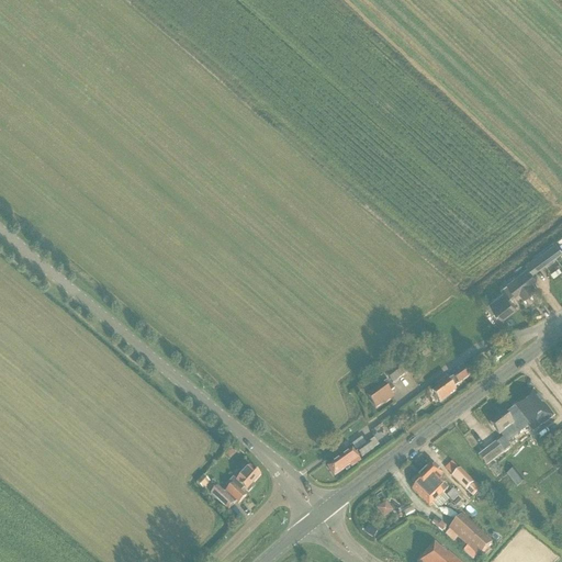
[(561,251),(555,242),(535,257),(541,266),(561,251)]
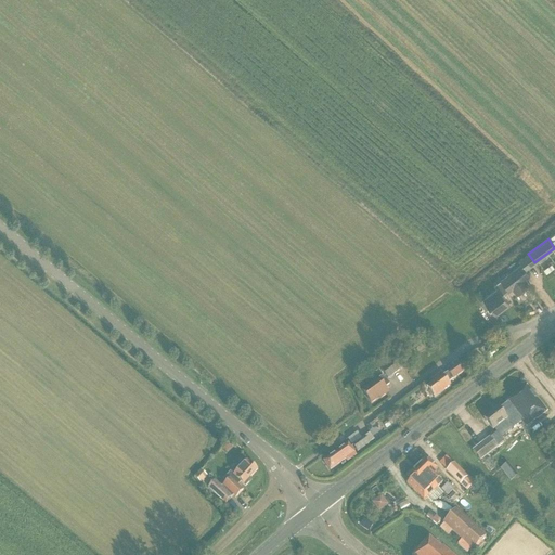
[(497,288),(483,299),(495,314),(508,304),(502,295),(507,289),(510,292),(521,282),(513,270),(501,280),(493,285),(497,288)]
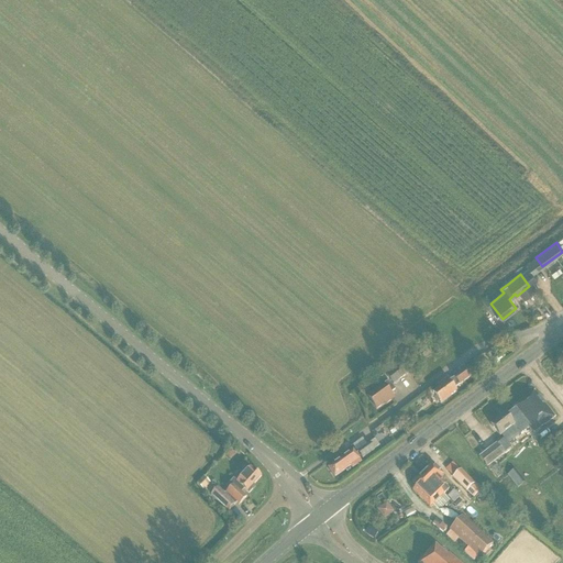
[(492,368),(485,360),(476,366),(483,375),(492,368)]
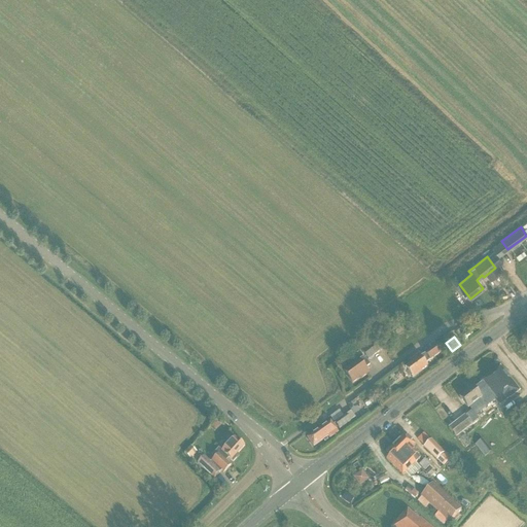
[(361,352),(369,360),(380,352),(374,343),(361,352)]
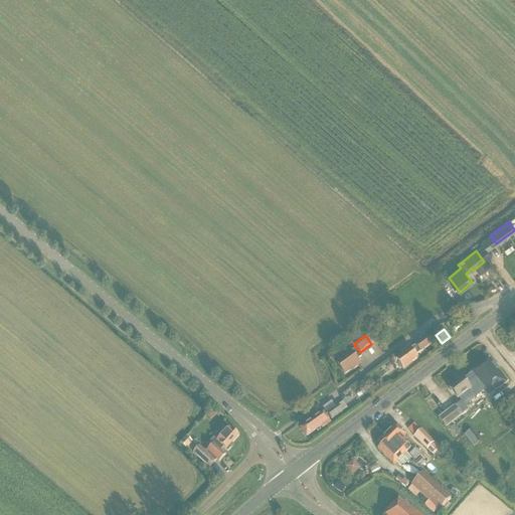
[(396,360),(403,369),(417,358),(415,356),(433,343),(428,337),(410,349),(408,347),(400,353),(402,355),(396,360)]
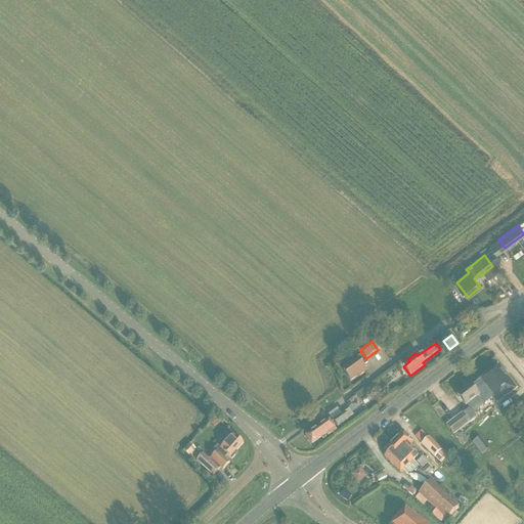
[(360,376),(365,372),(362,367),(367,363),(361,355),(342,369),(350,382),(359,375),(360,376)]
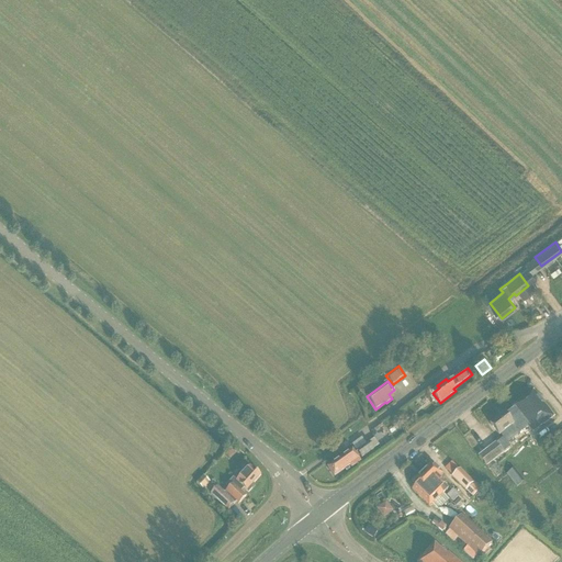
[(505,415),(504,414),(491,425),(499,436),(513,425),(510,423),(519,415),(529,427),(550,412),(534,391),(513,407),(513,408),(505,415)]
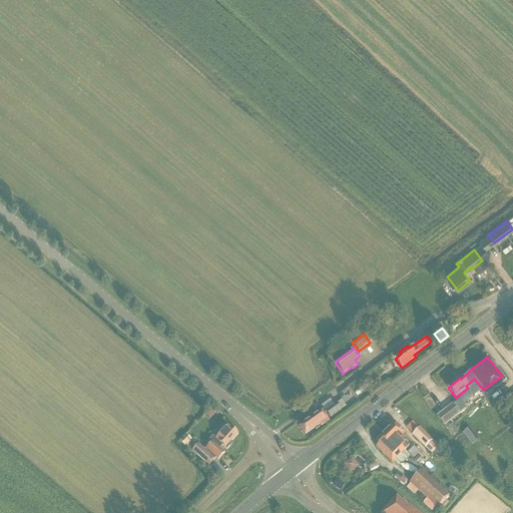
[(337,404),(326,412),(330,418),(341,411),(337,404)]
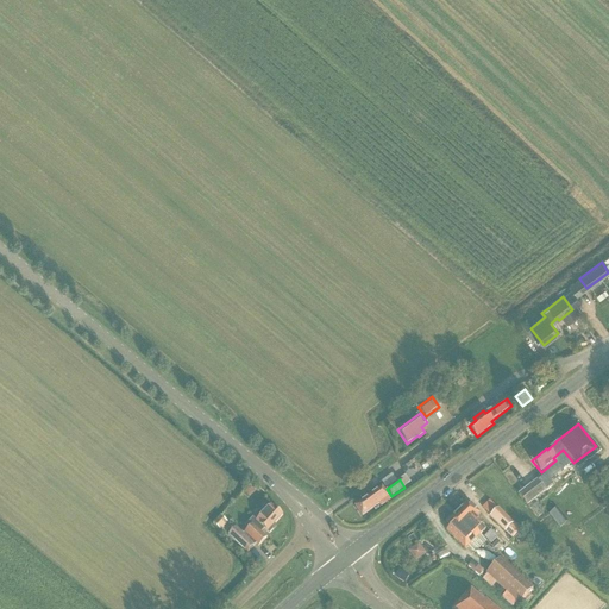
[(538,481),(518,496),(527,507),(546,491),(538,481)]
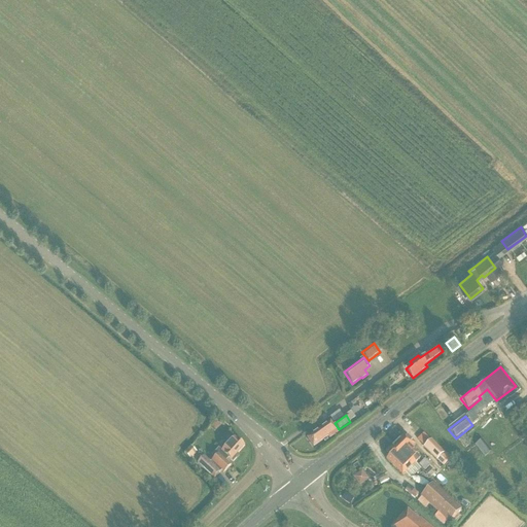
[(330,422),(322,428),(307,438),(313,448),(328,436),(329,438),(338,433),(330,422)]
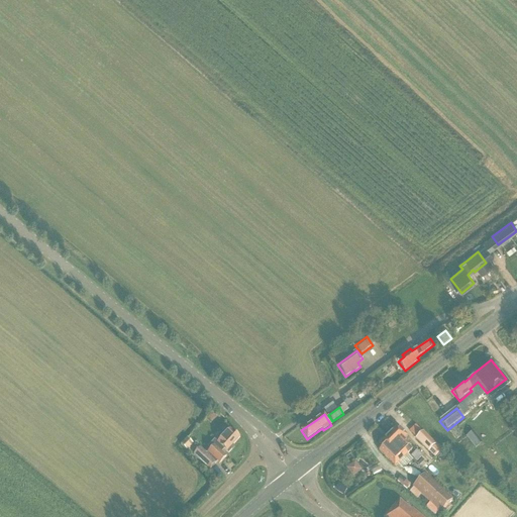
[(397,426),(388,435),(407,454),(412,449),(408,446),(409,445),(404,441),(408,437),(397,426)]
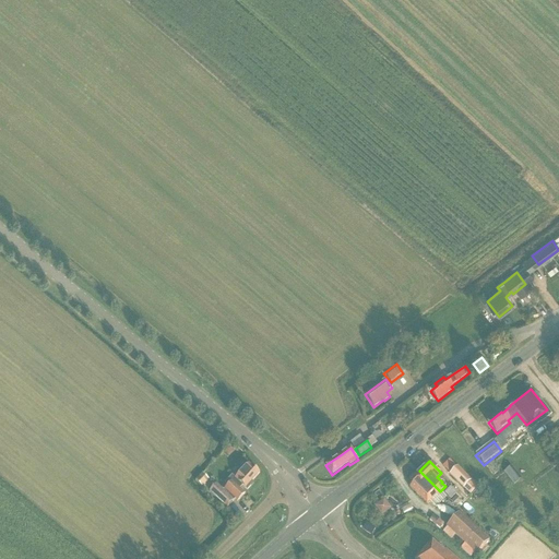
[(252,482),(260,473),(250,464),(236,479),(232,476),(225,484),(228,487),(224,491),(216,485),(210,492),(227,509),(235,500),(237,502),(245,495),(238,488),(241,486),(247,490),(253,483),(252,482)]
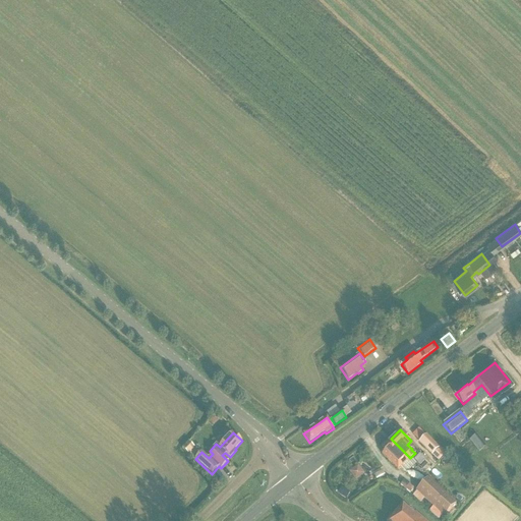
[(446,455),(426,435),(418,443),(431,456),(438,462),(446,455)]
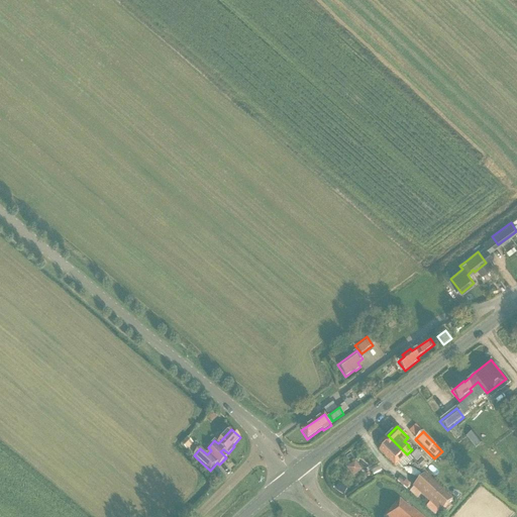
[(395,467),(407,454),(388,435),(379,443),(383,447),(379,451),(395,467)]
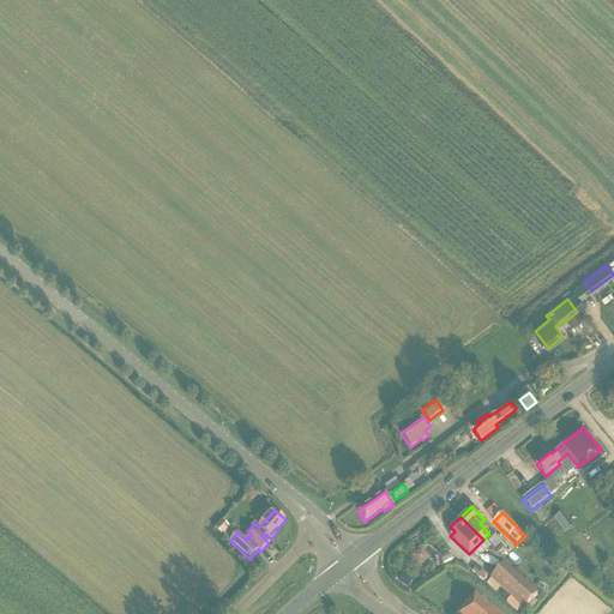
[(229,528),(222,521),(214,529),(222,536),(229,528)]
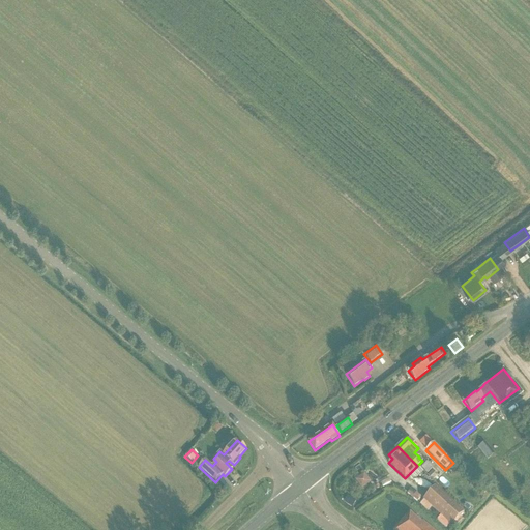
[(371,482),(363,473),(355,480),(361,490),(371,482)]
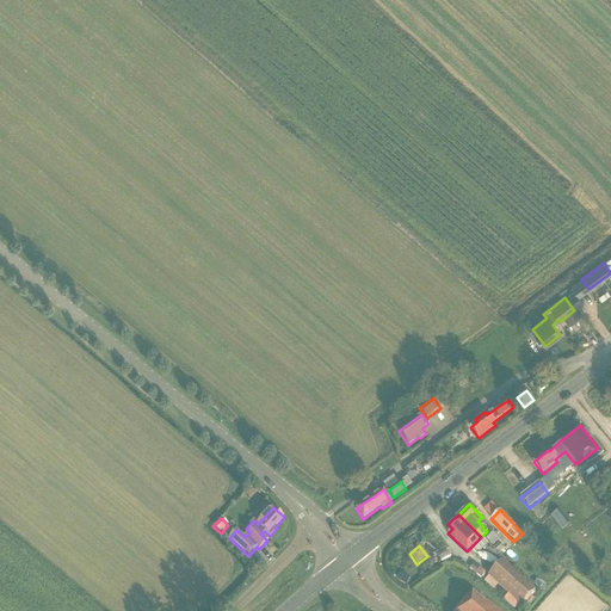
[(520,608),(535,592),(501,562),(487,576),(520,608)]
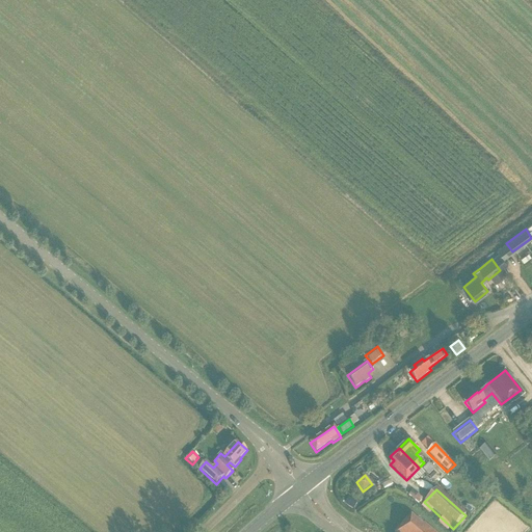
[(464,509),(471,514),(474,511),(468,506),(464,509)]
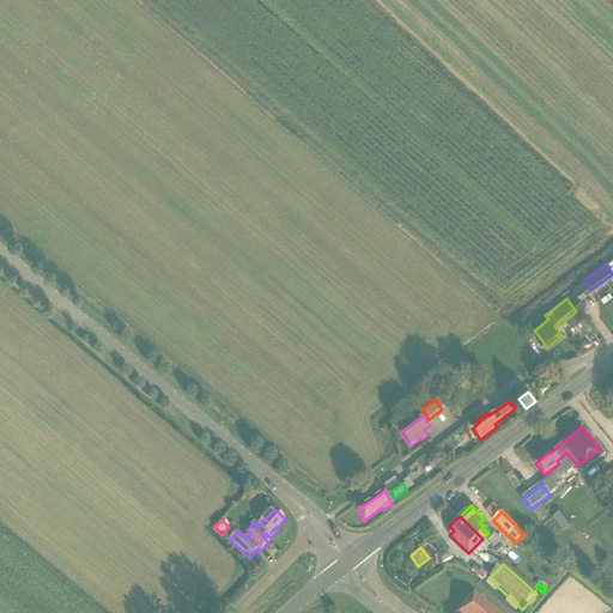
[(491,601),(481,594),(479,598),(474,594),(457,612),(498,612),(489,605),(491,601)]
